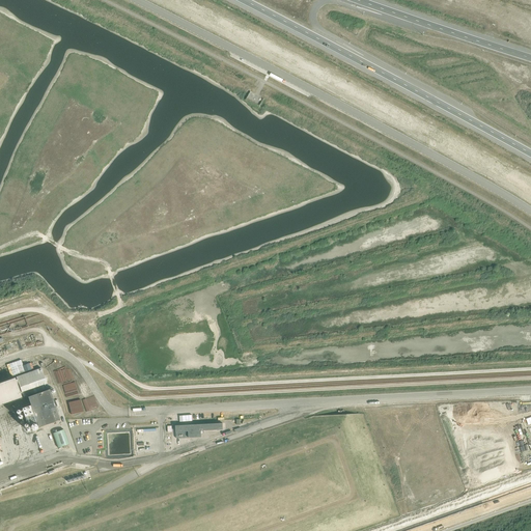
[(48,388),(40,368),(16,376),(17,380),(19,384),(23,397),(39,391),(46,389),(48,388)]
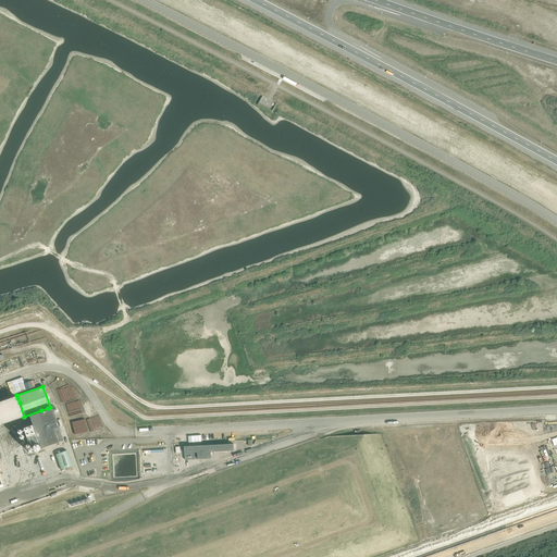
[(59,403),(70,400),(66,387),(56,390),(59,403)]
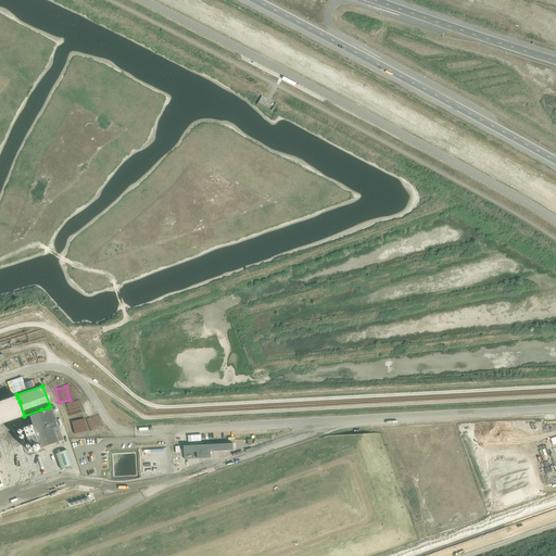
[(15,395),(0,400),(0,424),(23,416),(17,403),(20,402),(17,397),(16,399),(15,395)]
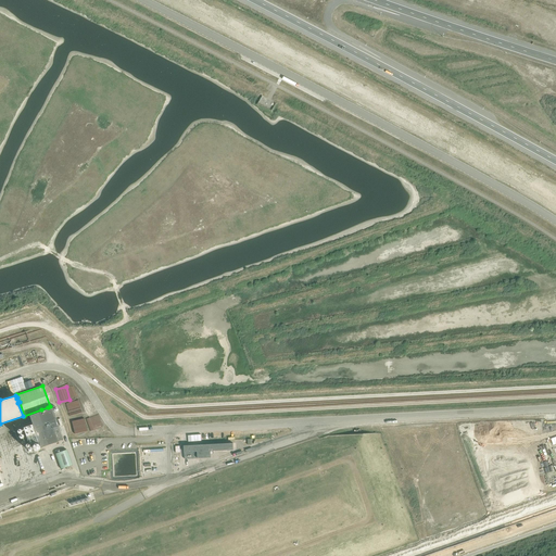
[(79,400),(66,402),(70,415),(81,413),(79,400)]
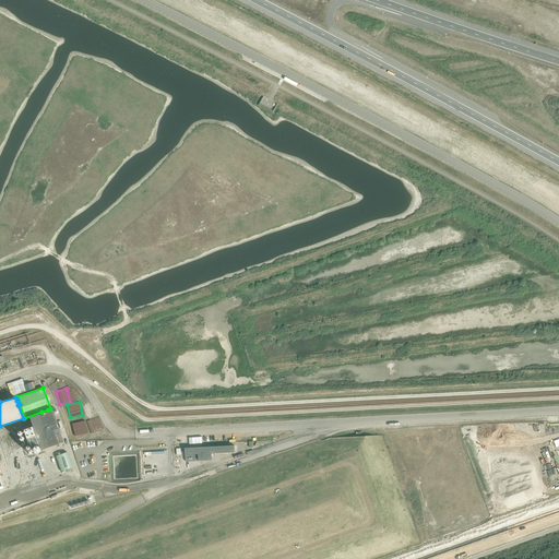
[(58,443),(52,429),(58,428),(51,409),(48,411),(48,409),(42,412),(43,413),(28,417),(40,450),(58,443)]
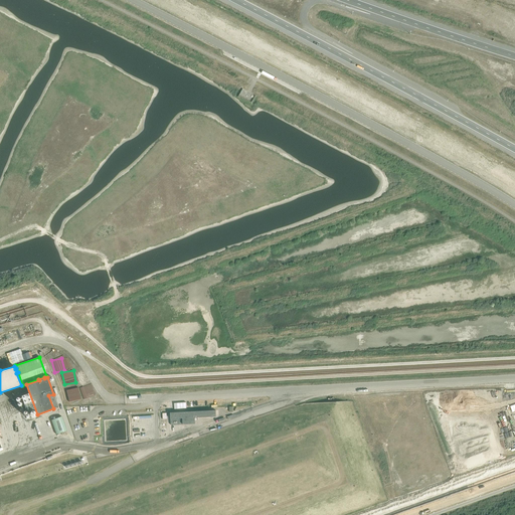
[(78,387),(66,390),(69,401),(80,398),(78,387)]
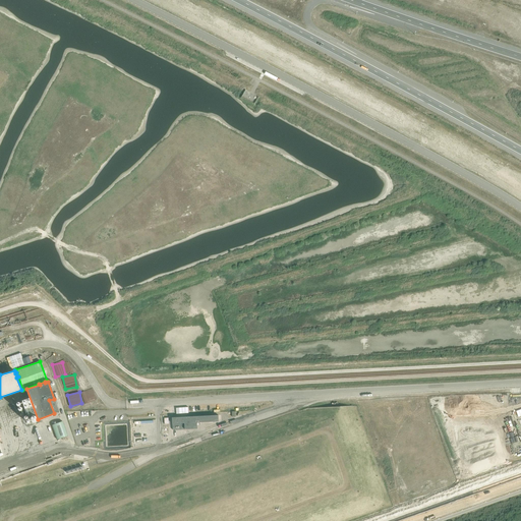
[(222,420),(221,414),(216,415),(196,416),(197,425),(199,424),(199,421),(219,420),(222,420)]
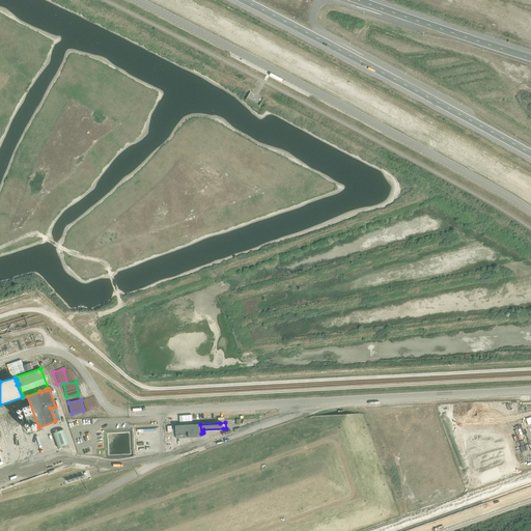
[(201,438),(201,434),(200,424),(175,425),(176,439),(201,438)]
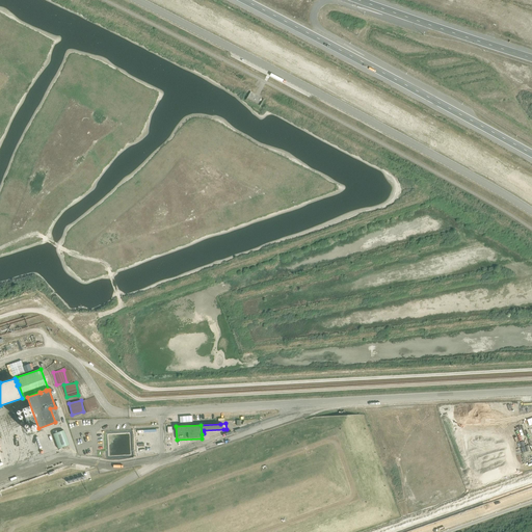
[(62,429),(52,432),(57,448),(68,444),(62,429)]
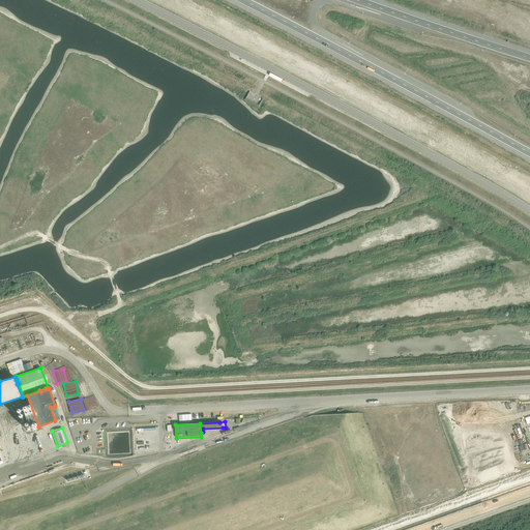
[(0,470),(11,467),(5,446),(0,447),(0,470)]
